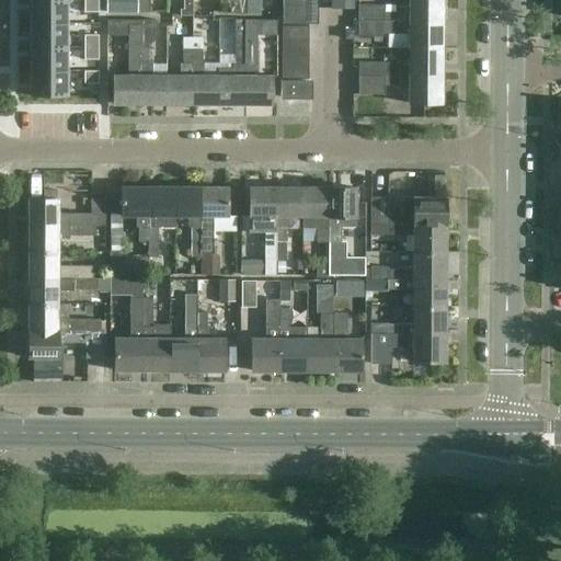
[(30,0),(30,24),(66,24),(66,0),(30,0)]
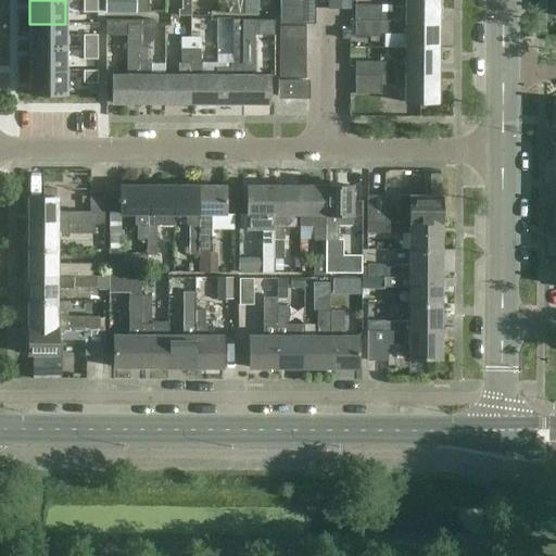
[(83,0),(83,12),(97,13),(97,0),(83,0)]
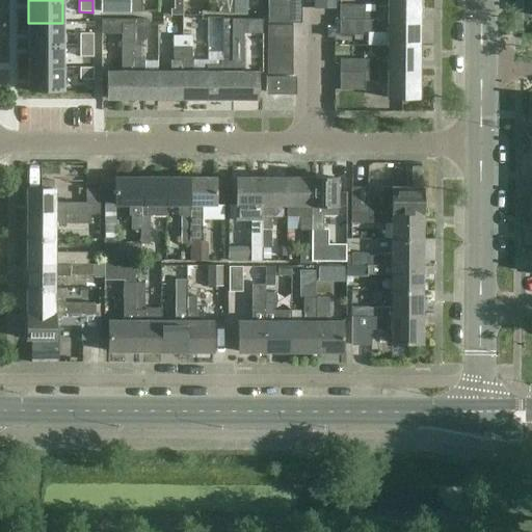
[(133,11),(133,0),(101,0),(101,11),(133,11)]
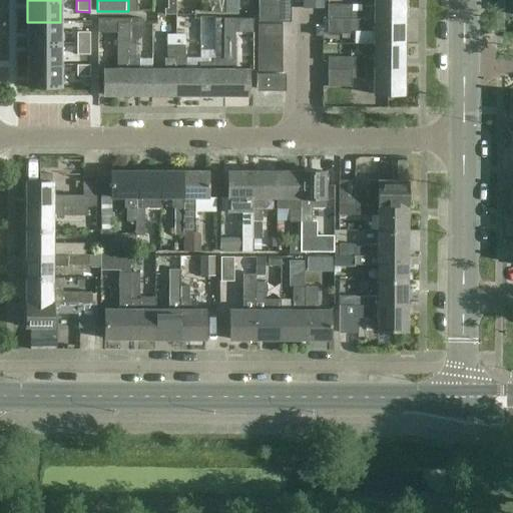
[(128,0),(128,11),(137,11),(136,0),(128,0)]
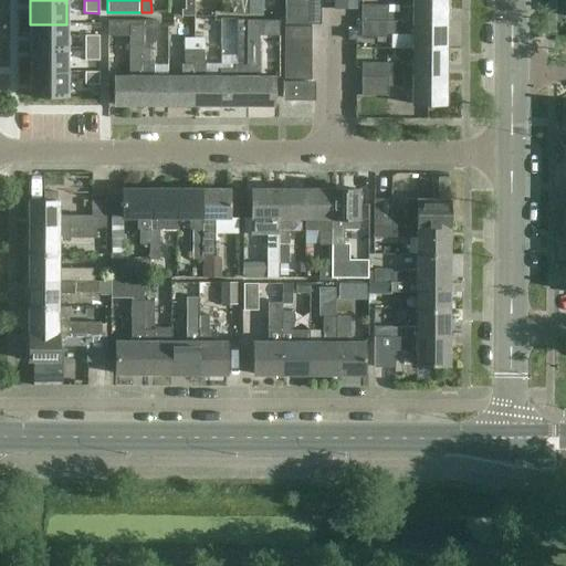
[(248,14),(248,0),(231,0),(232,14),(248,14)]
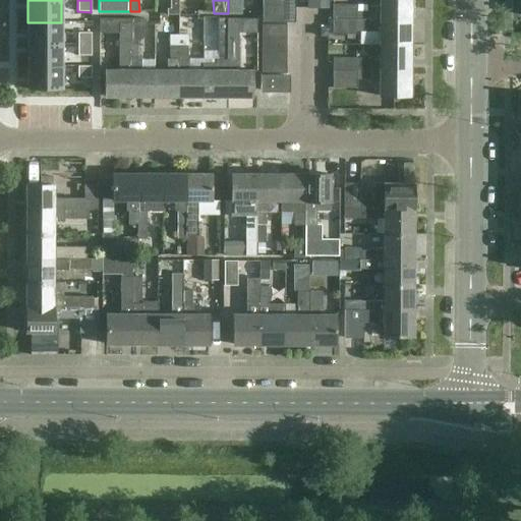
[(228,0),(228,13),(239,13),(238,0),(228,0)]
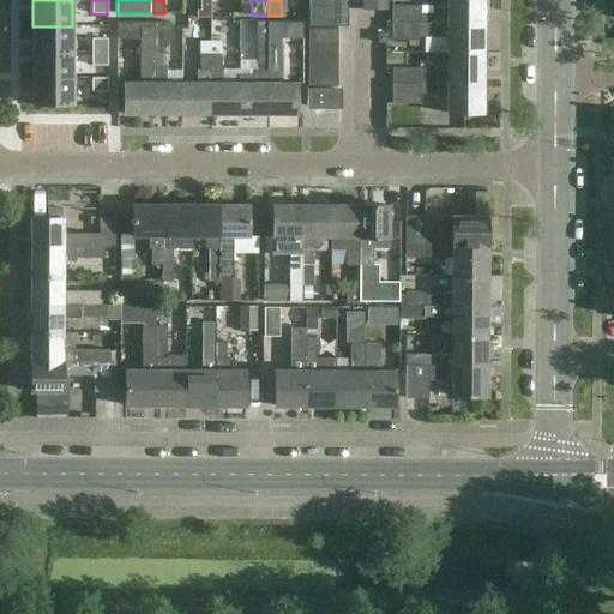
[(311,0),(311,26),(341,26),(349,26),(349,0),(311,0)]
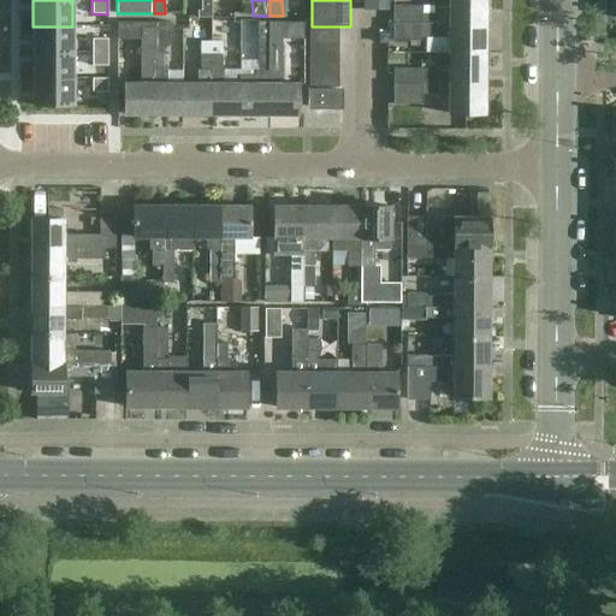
[(487,24),(486,0),(450,0),(451,7),(438,7),(438,12),(434,12),(434,6),(394,5),(394,23),(487,24)]
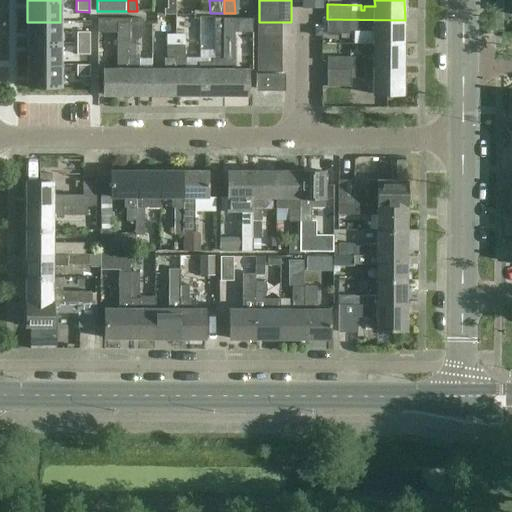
[(129,22),(128,96),(153,96),(153,70),(139,70),(139,57),(137,57),(137,40),(143,34),(143,18),(128,18),(128,22),(129,22)]
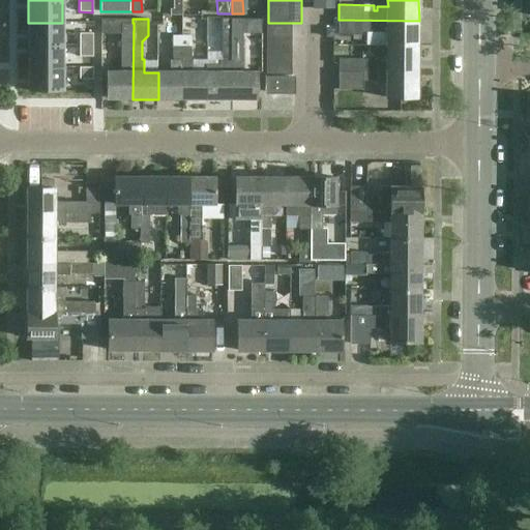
[(208,72),(208,99),(233,99),(233,19),(222,19),(222,60),(221,60),(221,72),(208,72)]
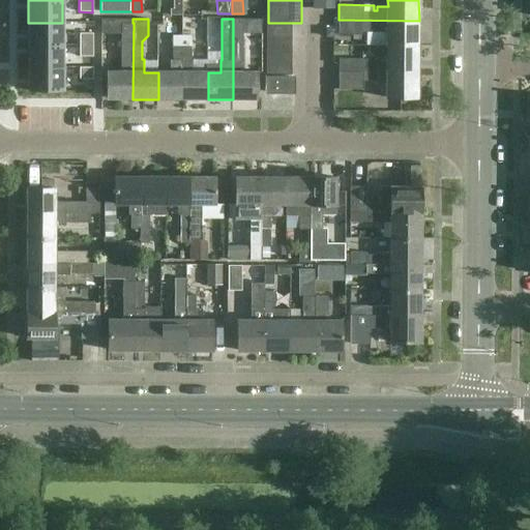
[(233,19),(233,99),(258,99),(258,72),(242,72),(242,19),(233,19)]
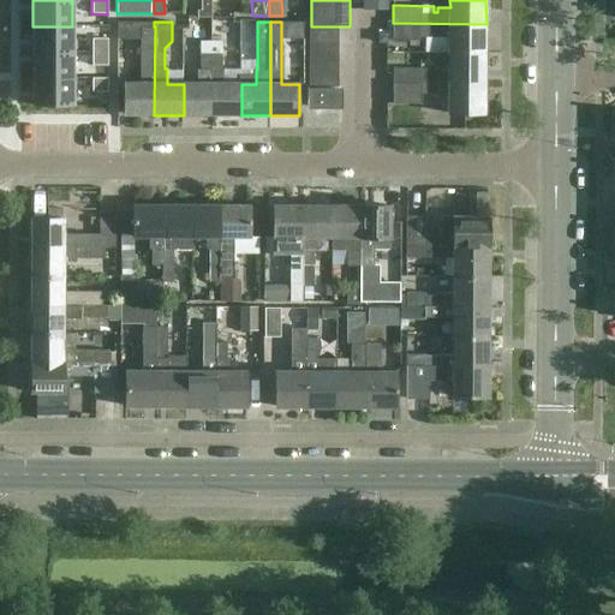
[(449,53),(485,54),(487,24),(393,23),(393,40),(421,41),(424,37),(451,37),(449,53)]
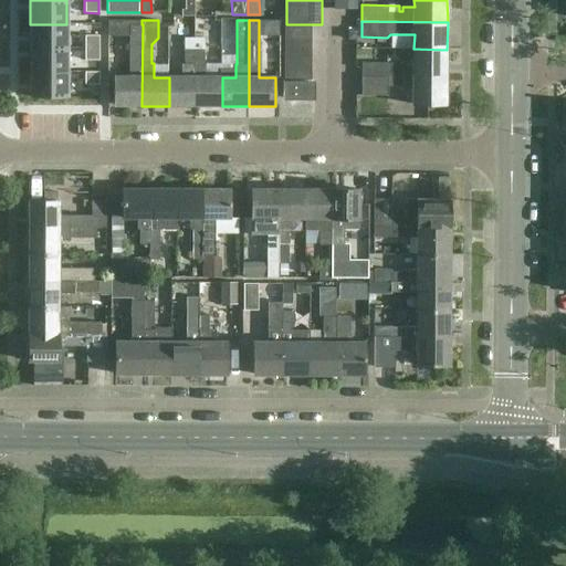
[(30,24),(30,48),(66,48),(66,24),(30,24)]
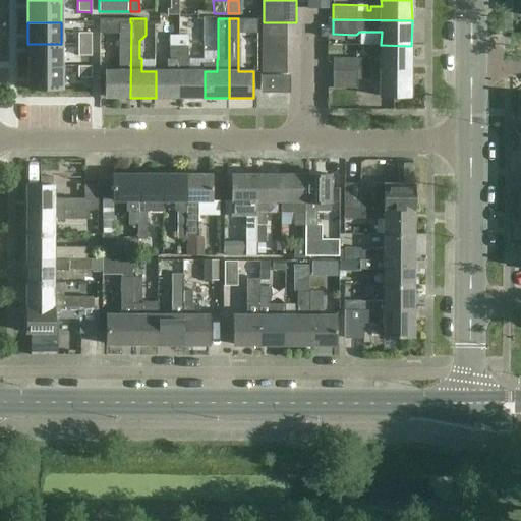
[(119,22),(119,71),(106,71),(106,98),(130,98),(131,22),(130,22),(119,22)]
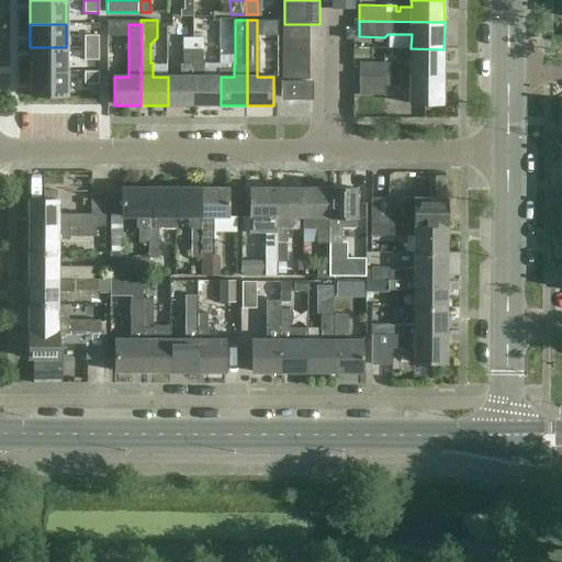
[(283,40),(311,40),(311,26),(283,26),(283,40)]
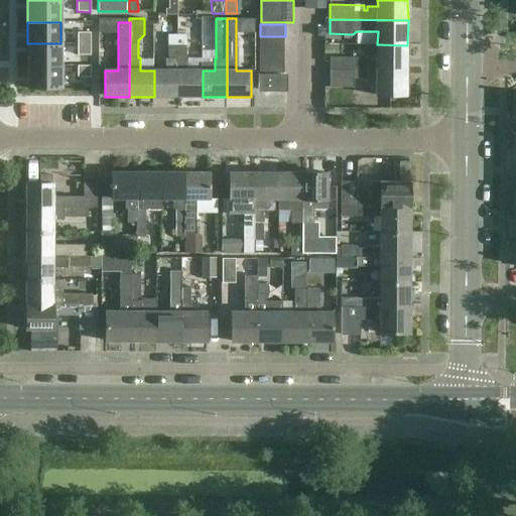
[(77,32),(77,43),(90,43),(90,32),(77,32)]
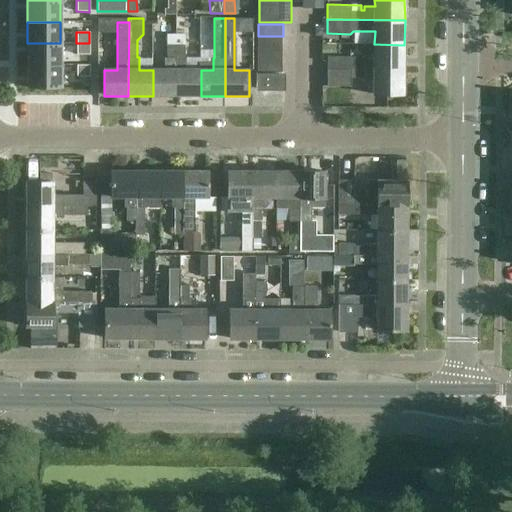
[(153,70),(153,96),(177,96),(177,34),(165,34),(165,70),(153,70)]
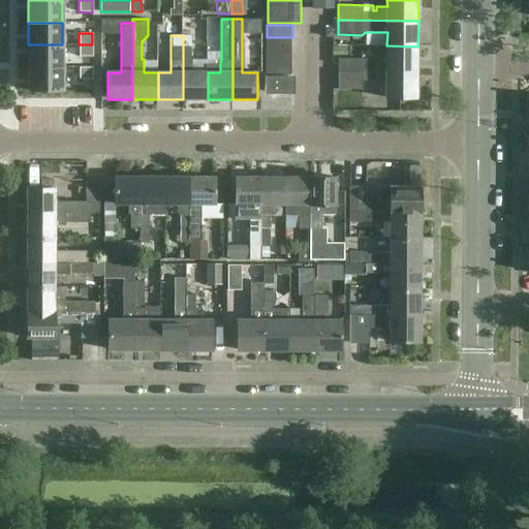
[(183,35),(183,99),(208,99),(208,72),(192,72),(192,35),(183,35)]
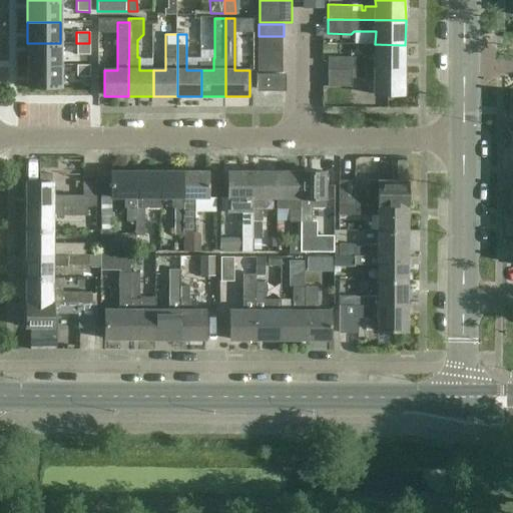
[(284,48),(284,36),(259,36),(259,48),(284,48)]
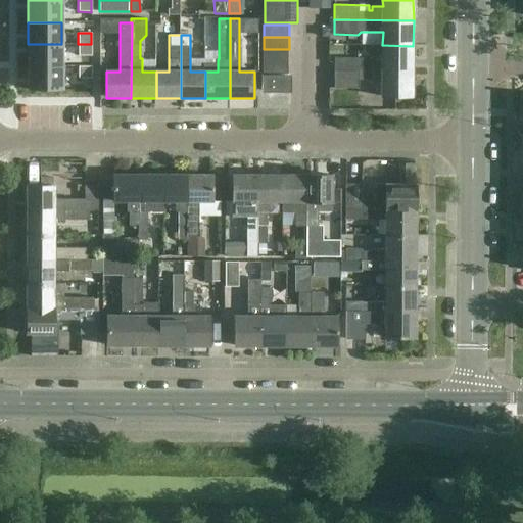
[(28,44),(28,66),(61,66),(61,44),(28,44)]
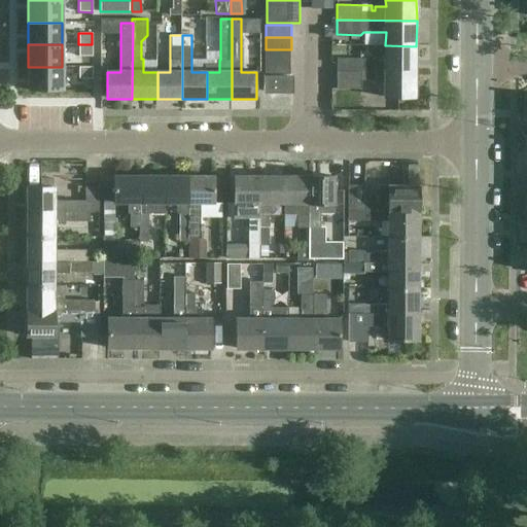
[(78,44),(78,57),(92,57),(92,44),(78,44)]
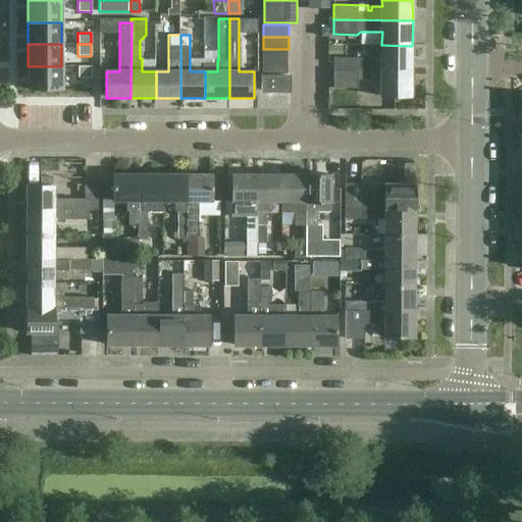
[(412,71),(412,46),(381,45),(381,58),(334,58),(334,71),(412,71)]
